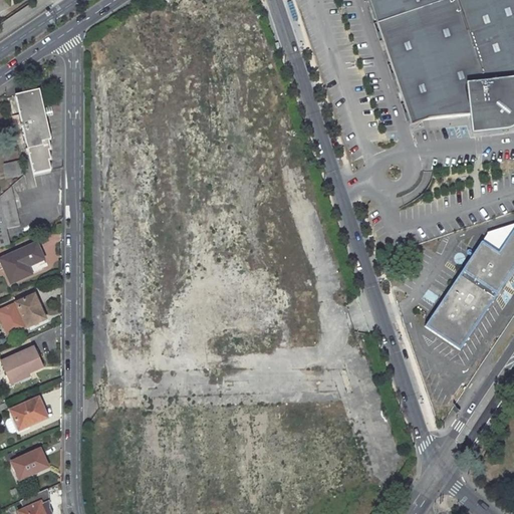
[(513,74),(489,0),(370,0),(413,121),(472,113),(485,111),(486,123),(513,121),(513,74)]
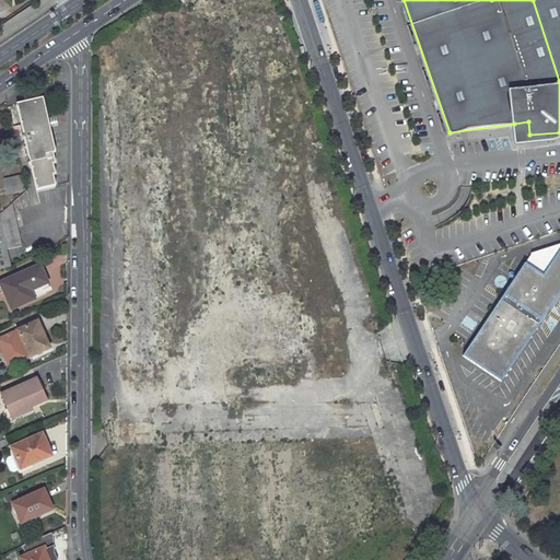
[(559,0),(533,0),(559,81),(559,0)]
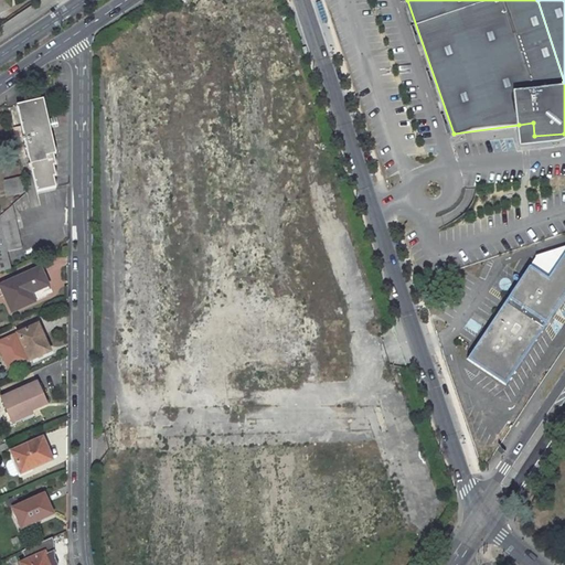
[(44,100),(17,106),(34,192),(53,189),(52,179),(54,179),(52,169),(55,168),(52,155),(55,155),(44,100)]
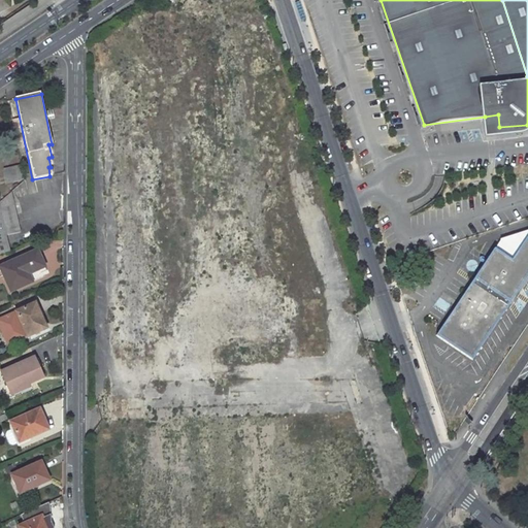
[(19,166),(4,170),(6,184),(22,180),(19,166)]
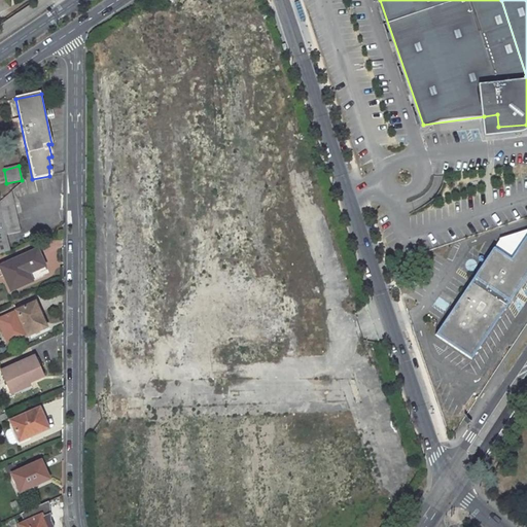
[(0,204),(7,235),(20,232),(15,214),(10,192),(0,201),(0,204)]
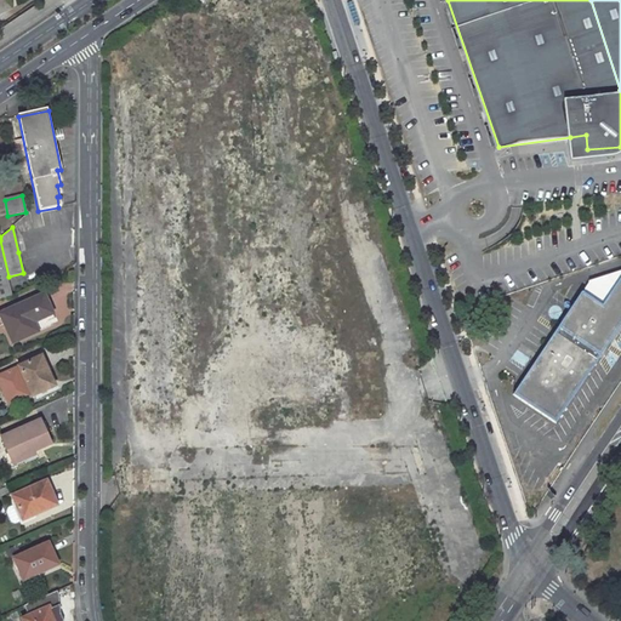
[(0,297),(12,296),(0,243),(0,297)]
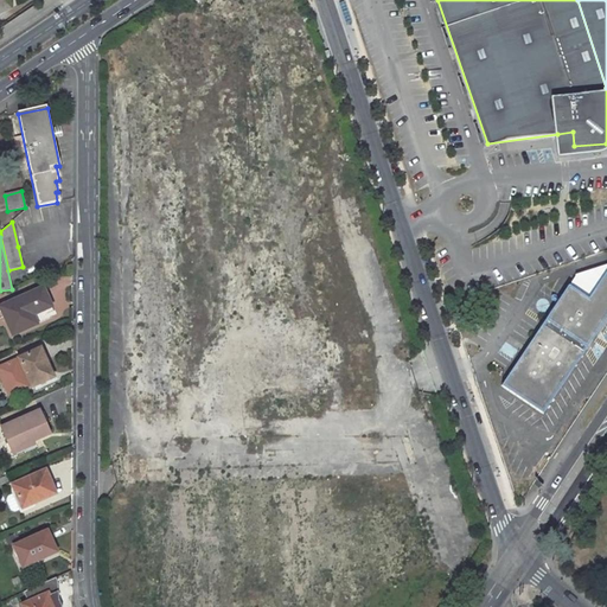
[(543,414),(606,318),(606,270),(592,293),(574,281),(570,287),(569,287),(502,385),(543,414)]
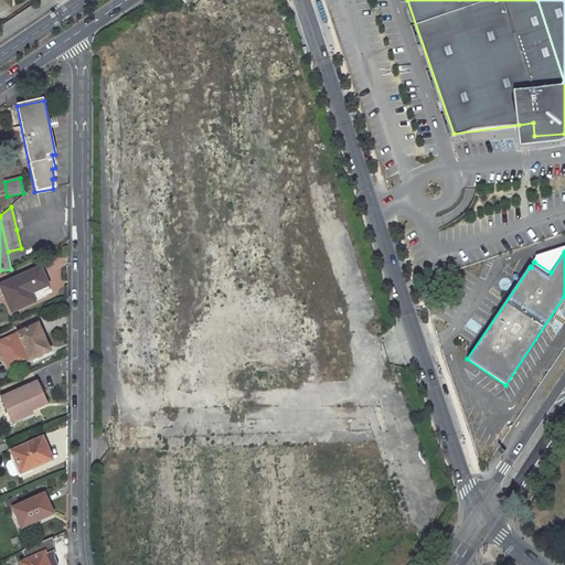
[(40,268),(0,285),(0,288),(11,312),(34,302),(31,295),(48,287),(40,268)]
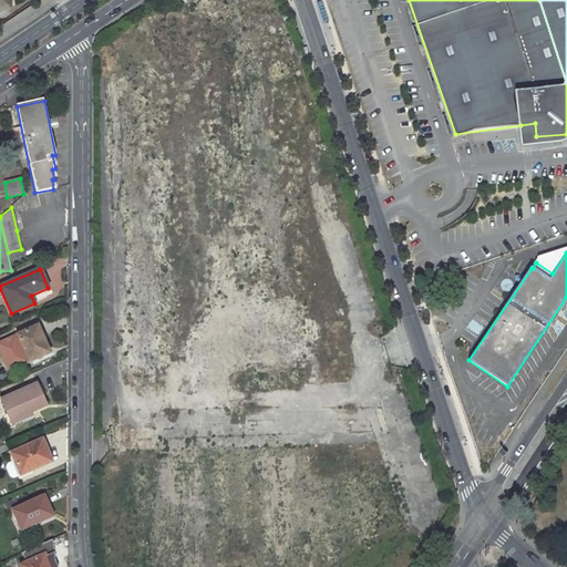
[(42,341),(35,327),(17,334),(18,338),(12,340),(22,364),(29,361),(30,362),(50,353),(44,340),(42,341)]
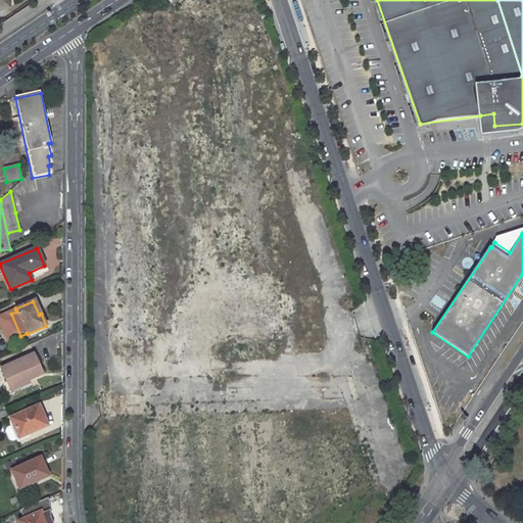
[(35,355),(3,370),(13,393),(29,386),(27,382),(44,375),(35,355)]
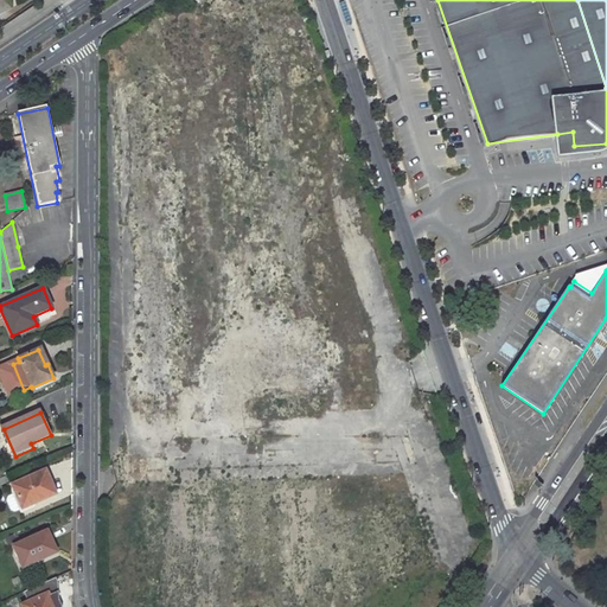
[(55,494),(45,471),(12,485),(21,509),(55,494)]
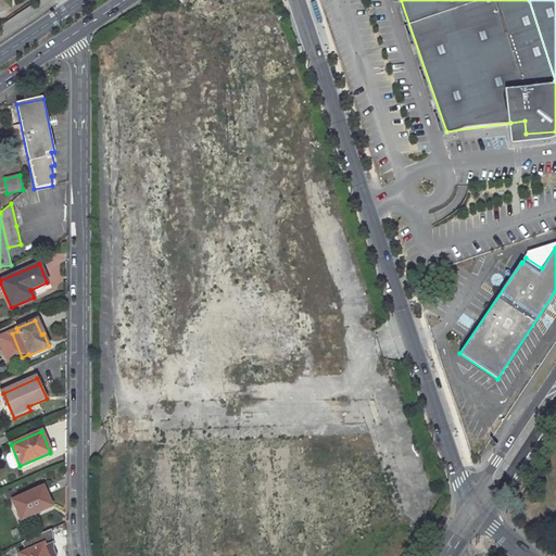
[(20,466),(13,453),(7,455),(5,459),(9,468),(12,469),(20,466)]
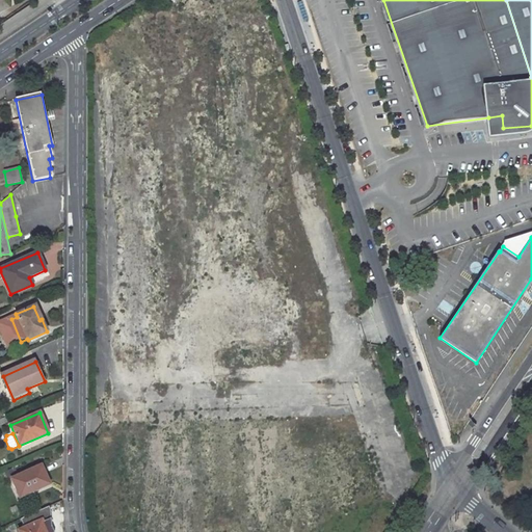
[(49,485),(41,467),(11,479),(19,498),(49,485)]
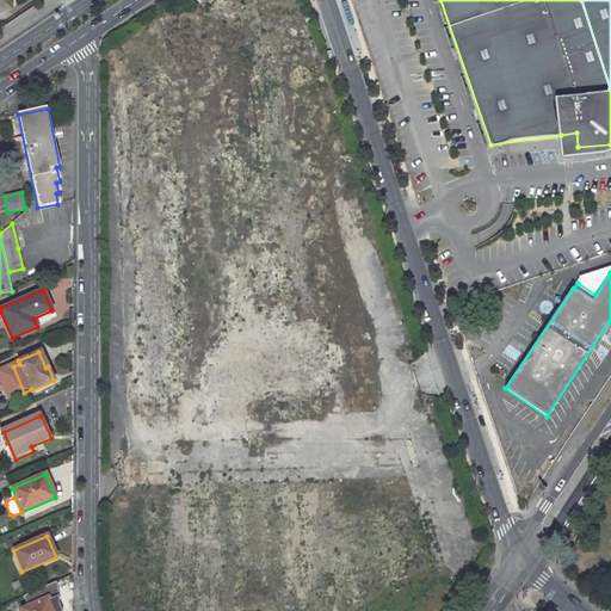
[(53,610),(48,598),(22,610),(53,610)]
